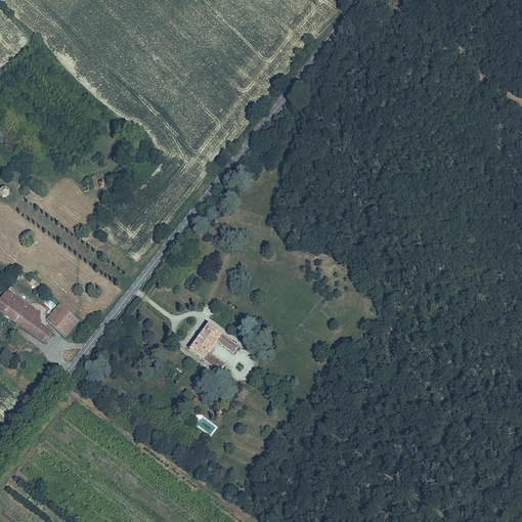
[(96,173),(81,181),(86,190),(104,181),(101,176),(98,177),(96,173)]
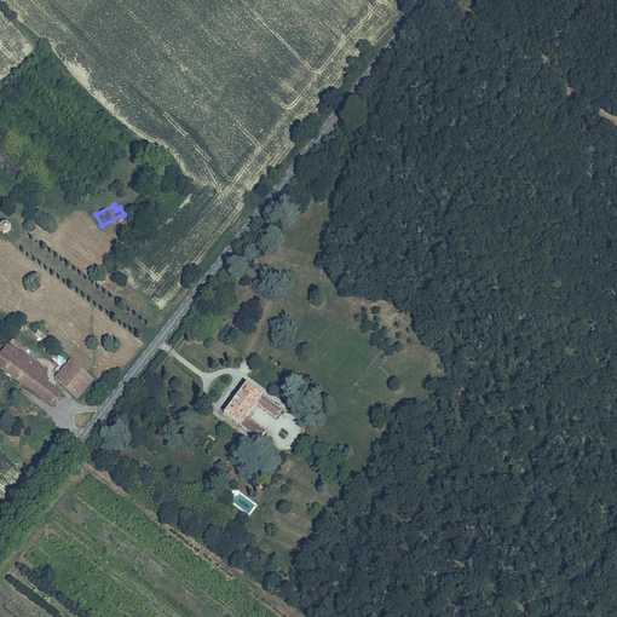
[(6,341),(0,349),(0,369),(47,403),(57,390),(44,380),(41,364),(6,340),(6,341)]
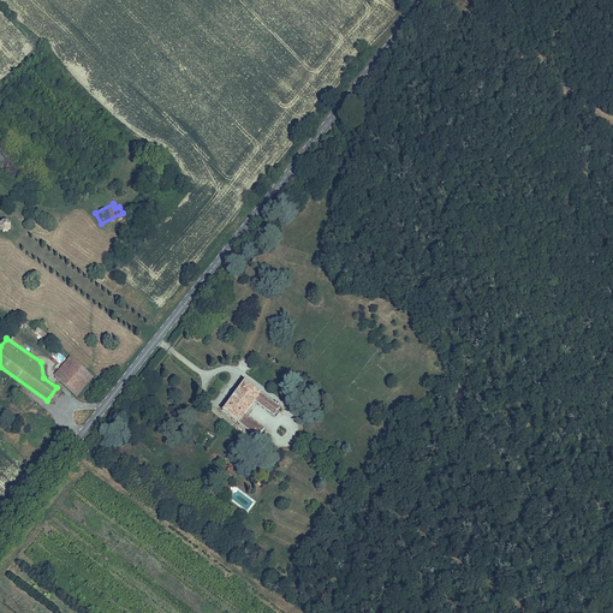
[(66,355),(51,373),(77,394),(93,375),(66,355)]
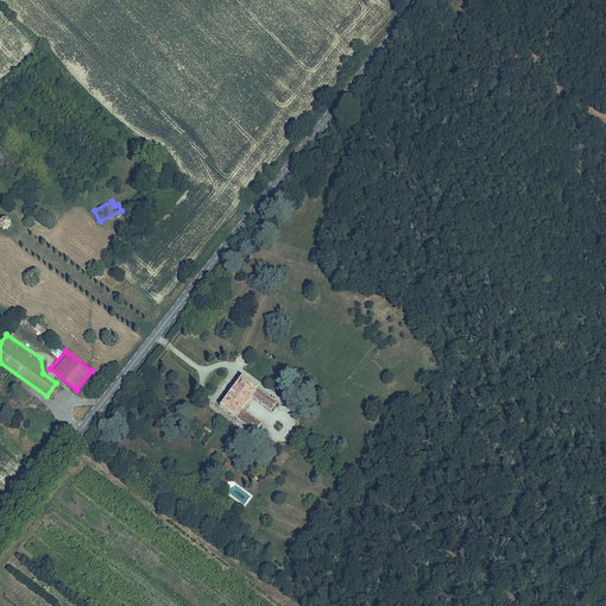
[(240,374),(219,404),(254,429),(260,421),(242,409),(252,396),(270,409),(276,399),(240,374)]
